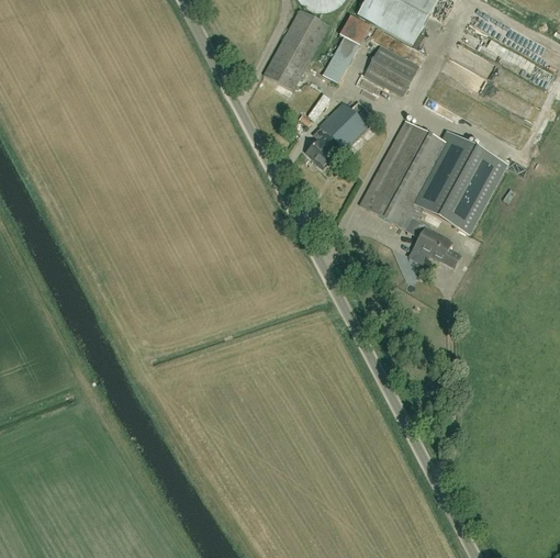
[(298,0),(299,1),(301,3),(302,4),(304,6),(306,7),(309,8),(310,9),(312,9),(314,10),(316,10),(318,10),(321,10),(323,10),(325,9),(327,9),(329,8),(332,7),(334,6),(336,4),(337,3),(339,1),(340,0),(298,0)]
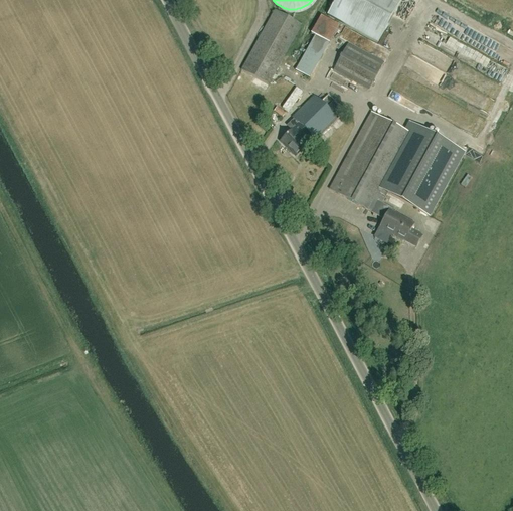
[(375,39),(396,0),(332,0),(325,12),(375,39)]
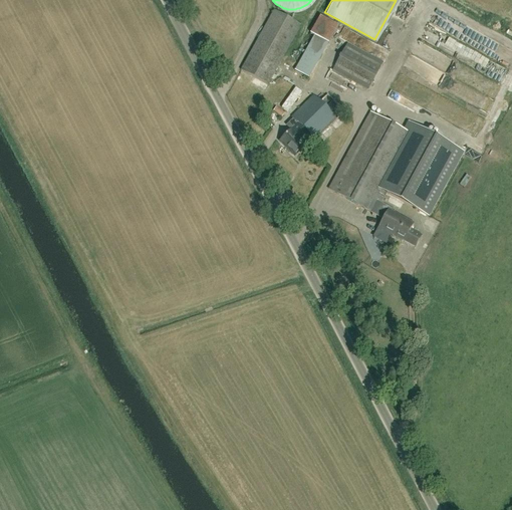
[(266,81),(298,22),(271,7),(239,66),(266,81)]
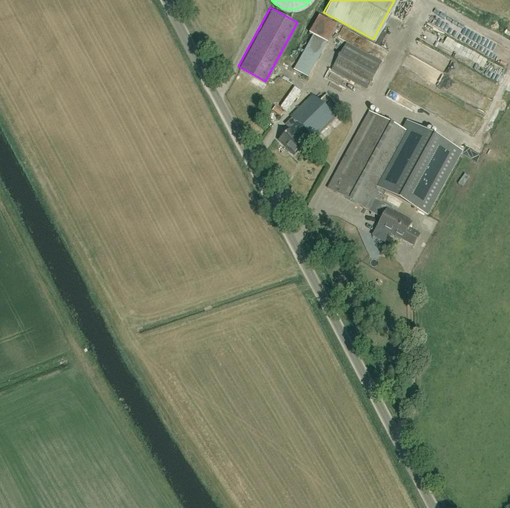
[(293,68),(306,75),(335,23),(318,13),(308,30),(313,33),(293,68)]
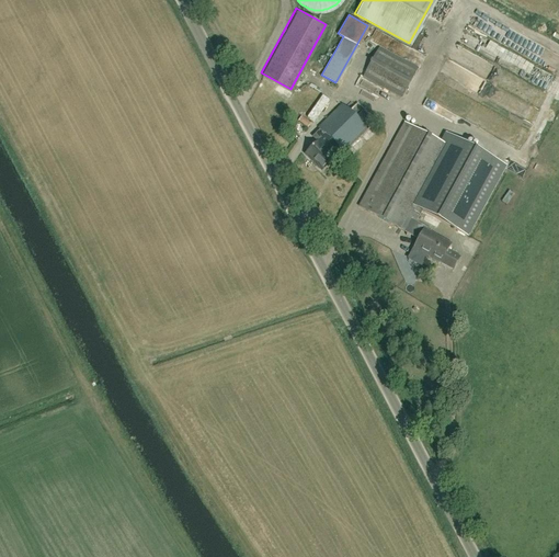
[(417,65),(378,44),(361,74),(399,95),(417,65)]
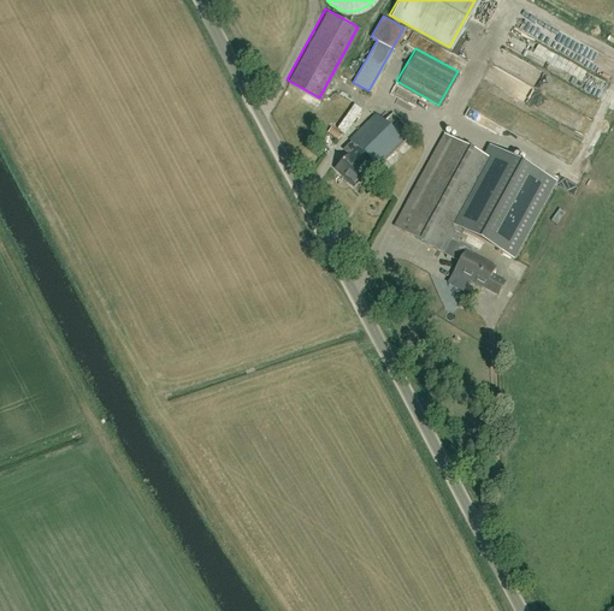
[(532,101),(579,124),(585,111),(539,88),(532,101)]
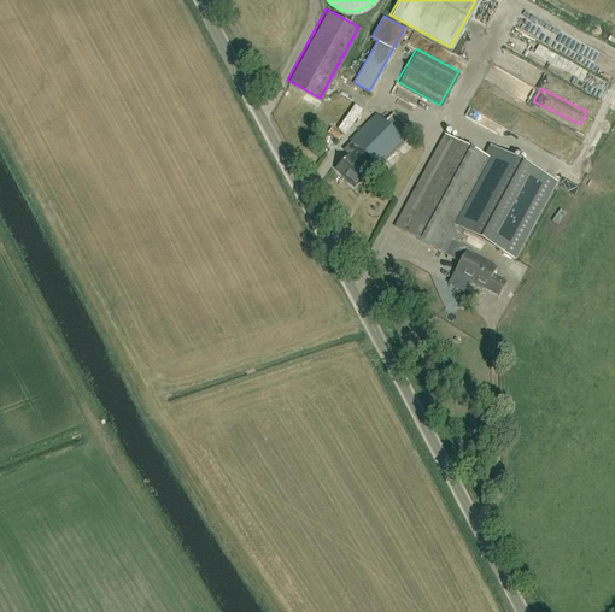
[(533,122),(537,112),(495,95),(491,105),(533,122)]
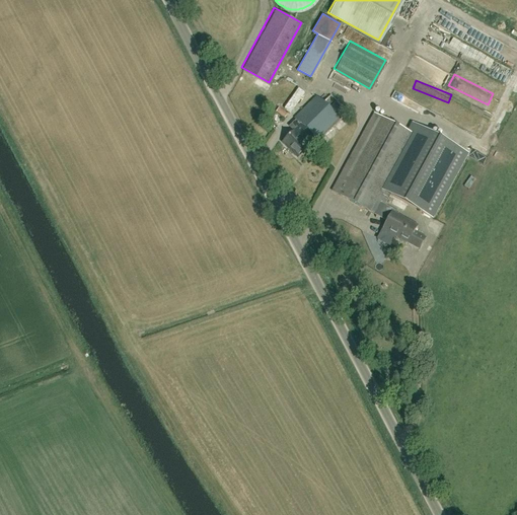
[(312,142),(346,109),(328,92),(321,99),(315,93),(293,115),(299,122),(292,128),(280,139),(295,154),(306,143),(302,139),(306,135),(312,142)]
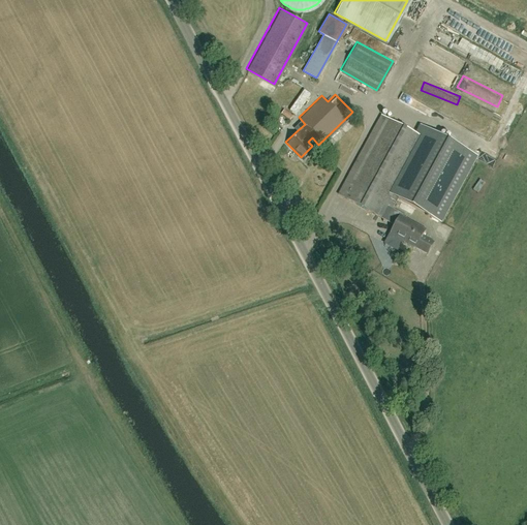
[(417,122),(413,131),(379,113),(336,191),(383,217),(393,222),(389,230),(426,250),(431,240),(420,234),(423,227),(402,216),(404,214),(390,206),(396,195),(439,219),(475,154),(417,122)]
